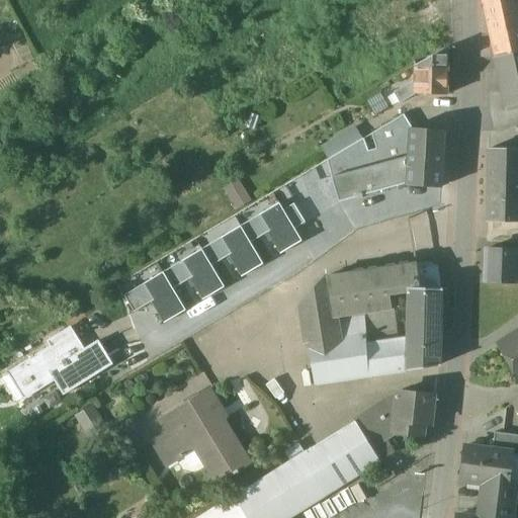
[(482,0),(490,34),(517,27),(517,10),(515,0),(482,0)]
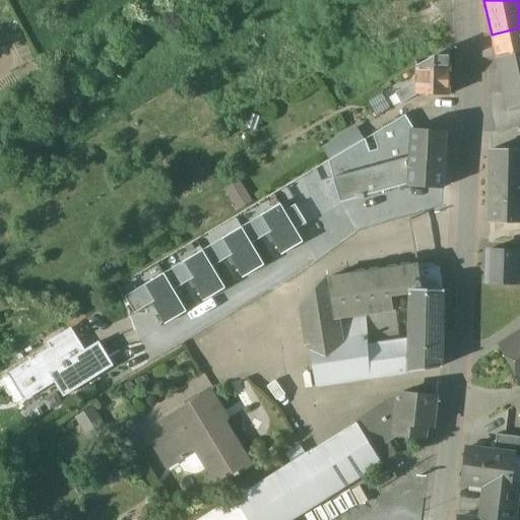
[(519,27),(492,35),(497,58),(519,52),(519,27)]
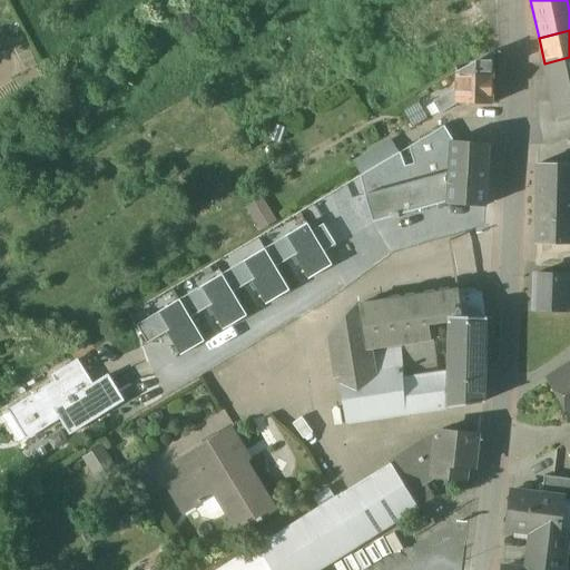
[(278,45),(268,51),(273,58),(283,51),(278,45)]
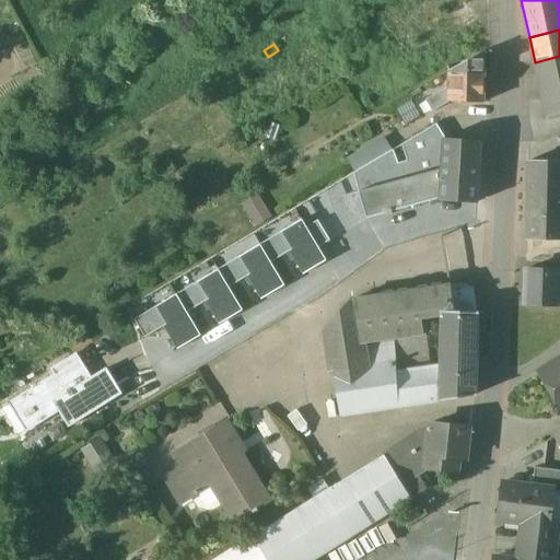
[(486,50),(448,71),(485,70),(486,50)]
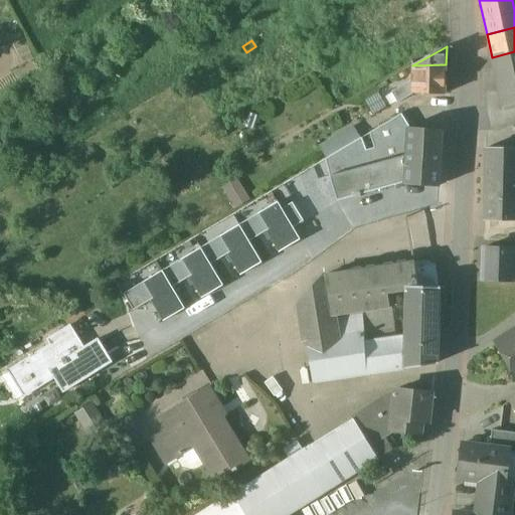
[(514,51),(492,57),(503,106),(514,103),(514,51)]
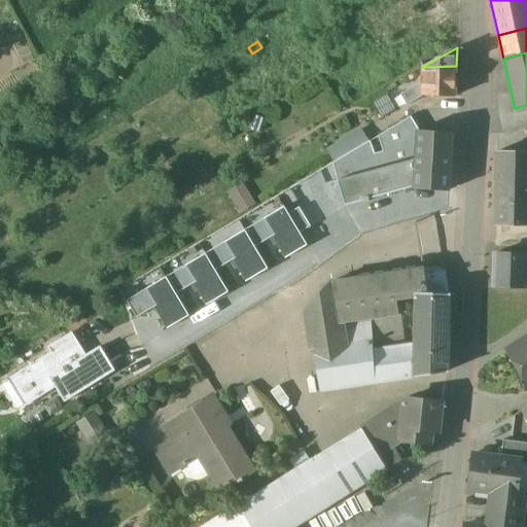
[(456,66),(422,67),(422,81),(422,85),(424,85),(423,95),(457,95),(456,66)]
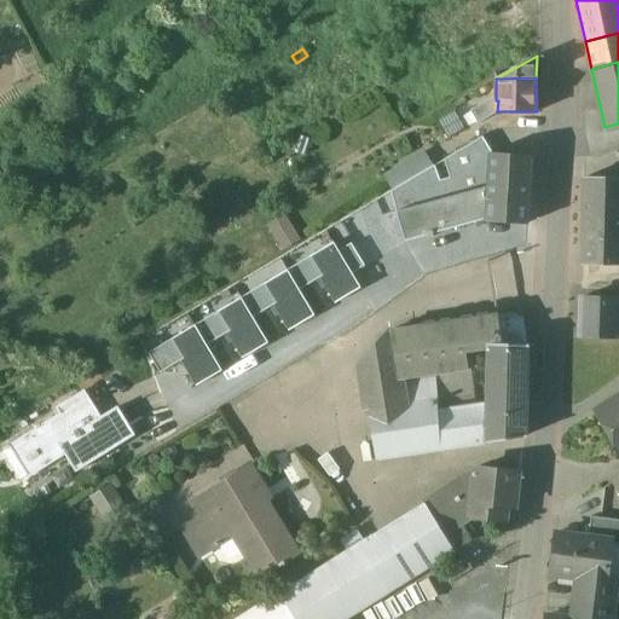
[(496,96),(469,110),(476,125),(497,111),(498,100),(496,100),(496,96)]
